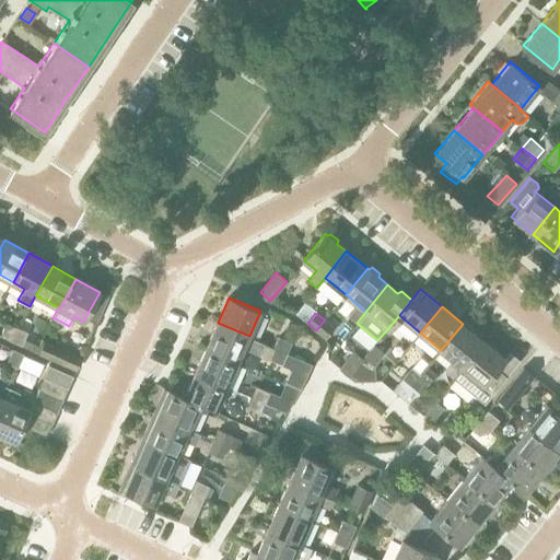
[(334,327),(325,319),(316,330),(325,338),(334,327)]
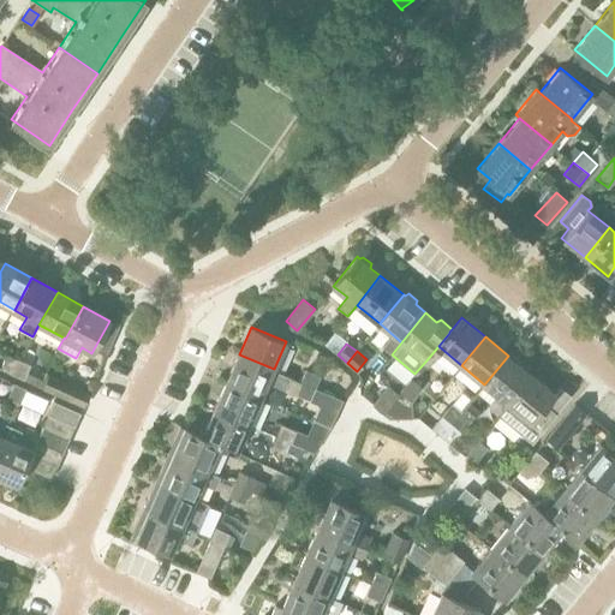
[(262,396),(274,369),(239,354),(227,382),(262,396)]
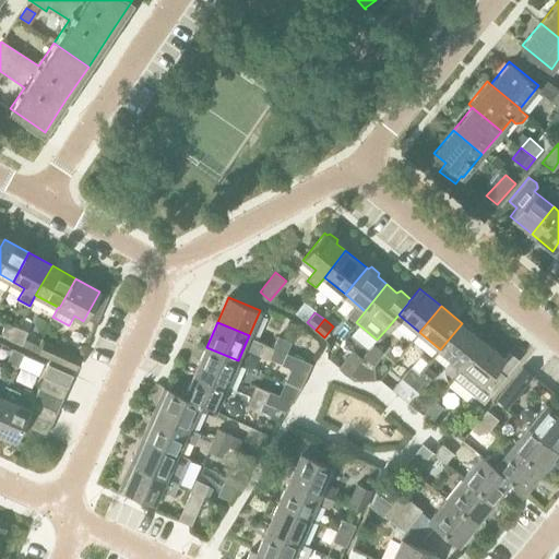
[(1,335),(11,340),(16,329),(16,328),(7,323),(1,335)]
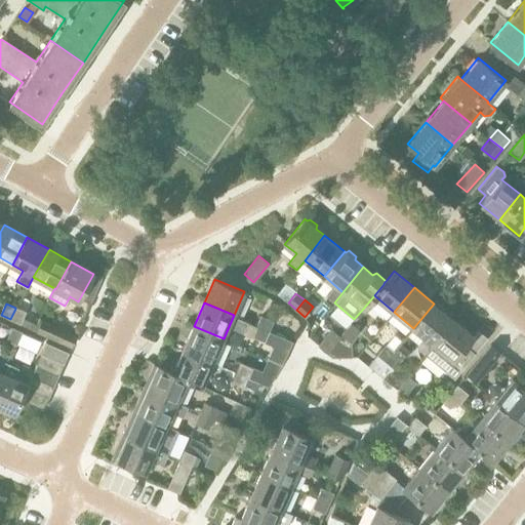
[(453,319),(434,304),(413,328),(422,336),(416,344),(417,349),(423,354),(433,344),(453,319)]
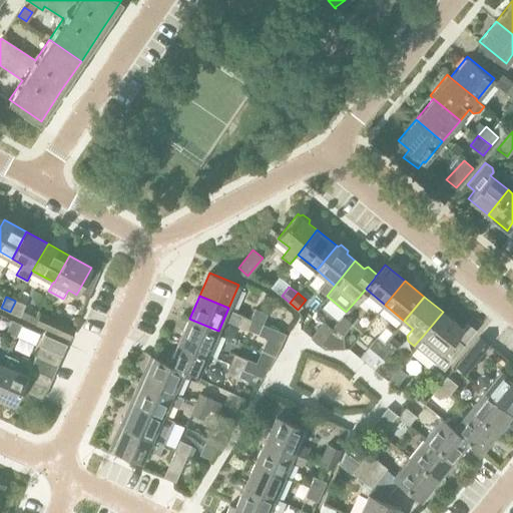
[(25,305),(15,301),(15,302),(10,312),(20,317),(25,305)]
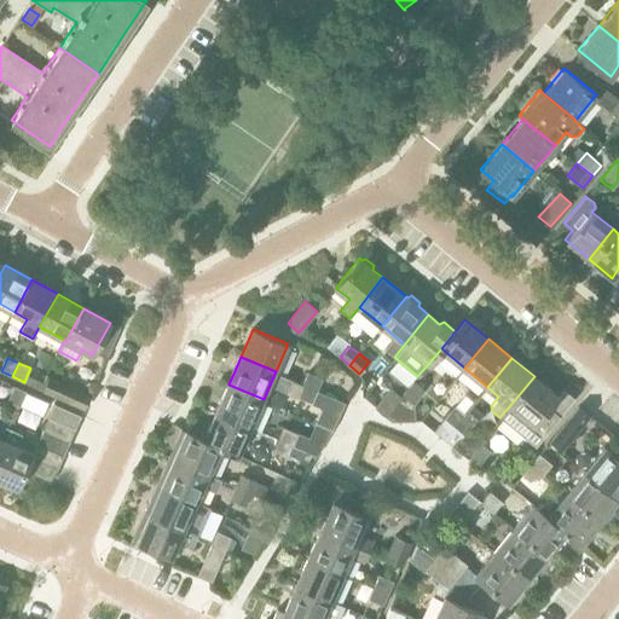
[(308,372),(304,383),(317,389),(322,379),(308,372)]
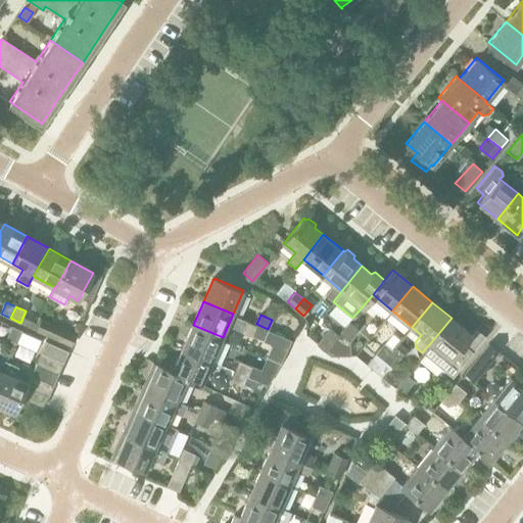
[(472,334),(452,318),(431,342),(422,352),(453,378),(473,352),(463,344),(472,334)]
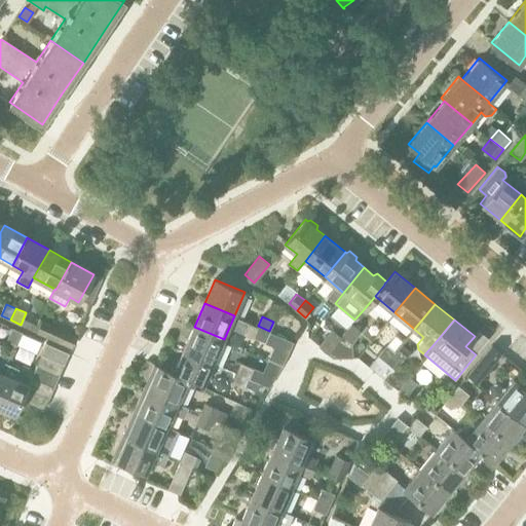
[(72,346),(76,335),(43,321),(38,332),(72,346)]
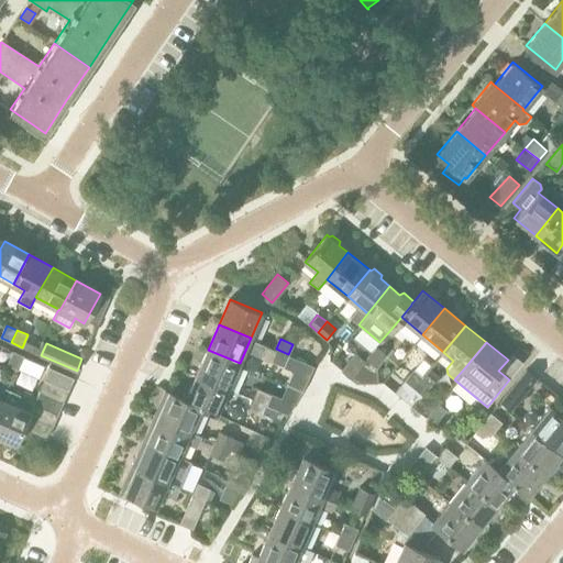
[(367,357),(365,360),(352,376),(353,377),(357,382),(371,381),(371,374),(377,366),(376,365),(385,354),(376,348),(367,357)]
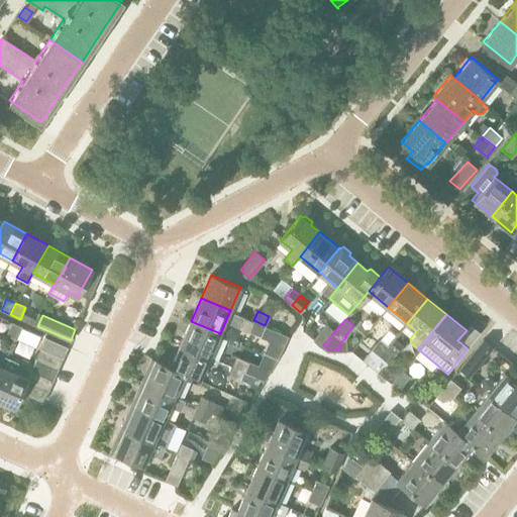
[(261,335),(265,325),(253,320),(248,330),(261,335)]
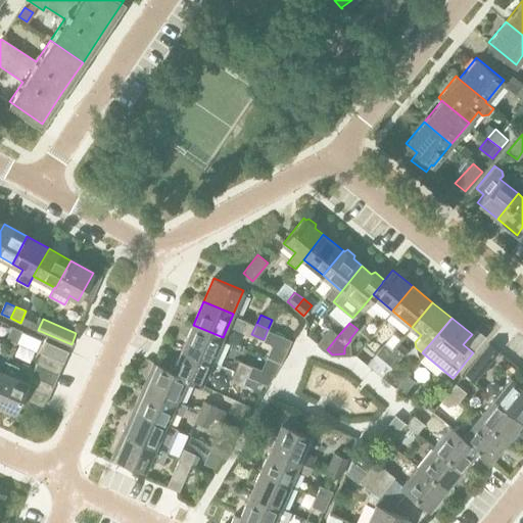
[(193,325),(183,347),(200,355),(212,361),(223,337),(193,325)]
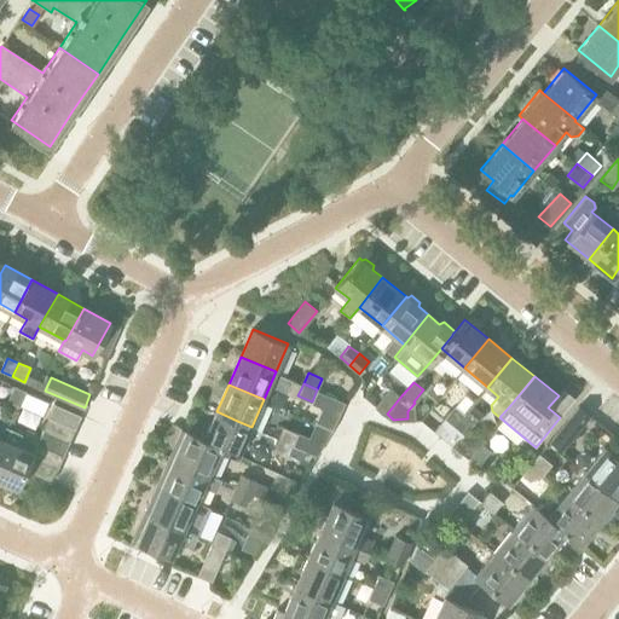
[(25,391),(15,387),(9,400),(19,405),(25,391)]
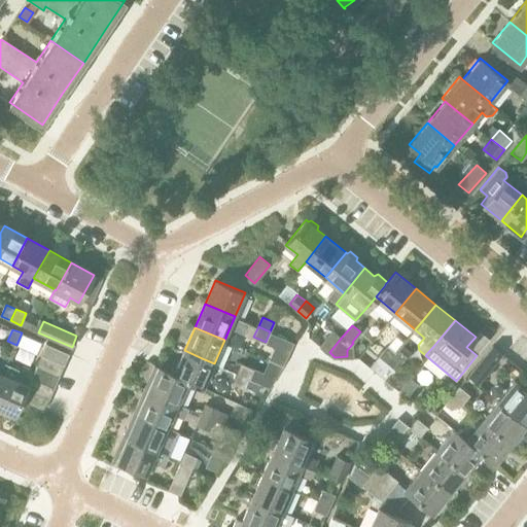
[(330,353),(329,352),(342,337),(332,329),(318,347),(328,355),(330,353)]
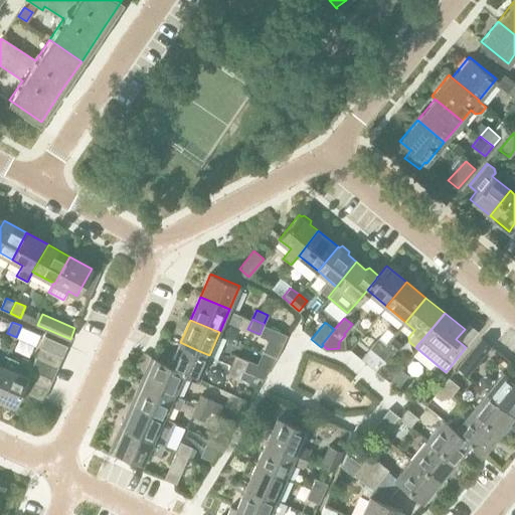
[(45,336),(41,347),(62,356),(67,346),(45,336)]
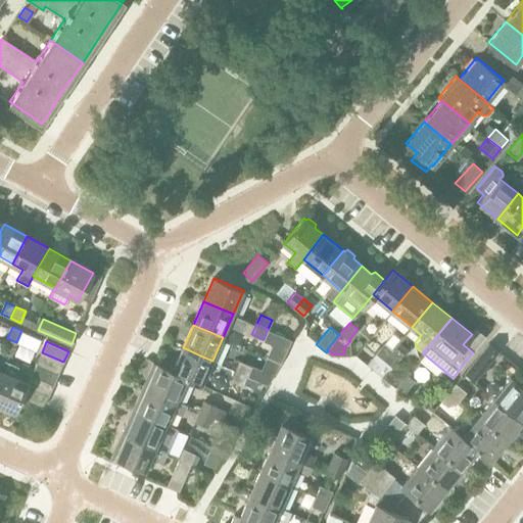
[(399,342),(393,350),(401,357),(408,349),(399,342)]
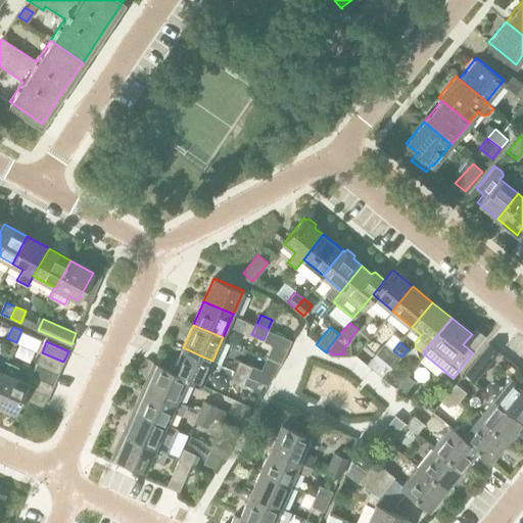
[(376,353),(384,361),(393,350),(384,343),(376,353)]
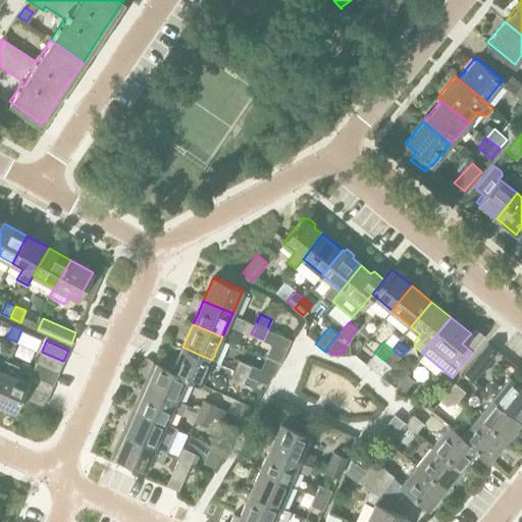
[(200,355),(183,347),(172,370),(187,376),(187,377),(202,383),(212,360),(200,355)]
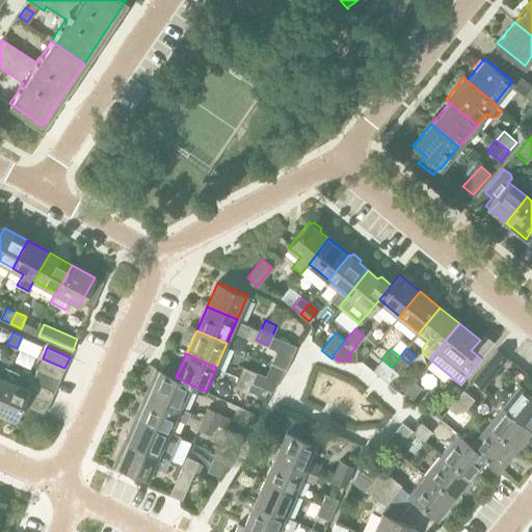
[(408,363),(400,356),(391,367),(400,373),(408,363)]
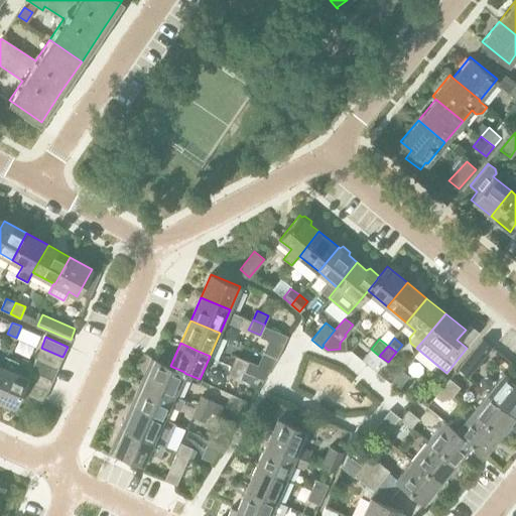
[(36,358),(58,368),(62,357),(41,348),(36,358)]
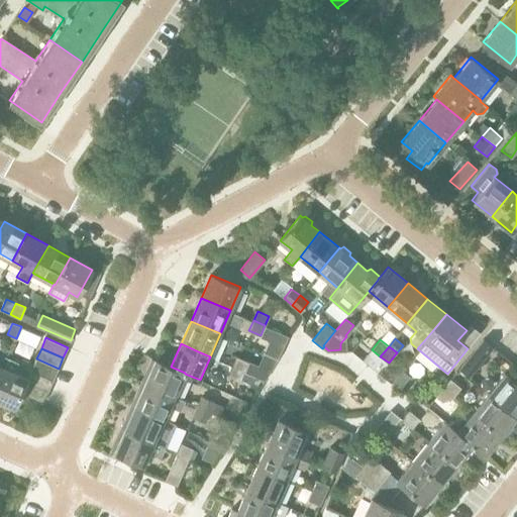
[(484,356),(475,349),(458,368),(469,376),(484,356)]
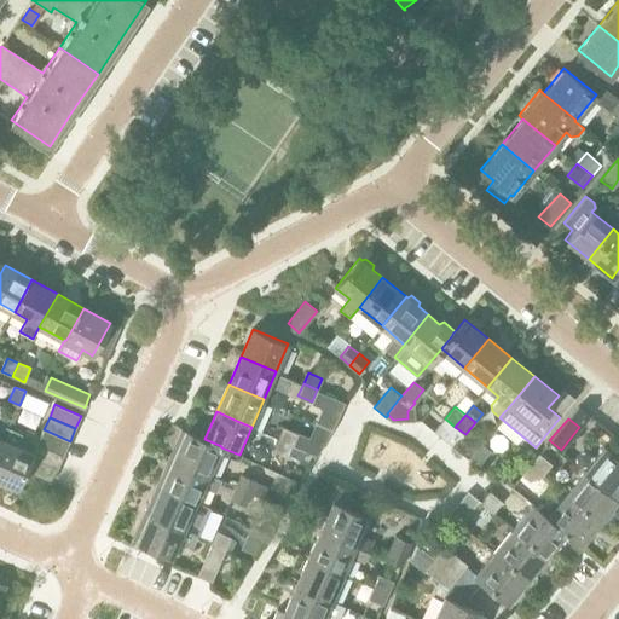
[(284,427),(279,439),(293,445),(298,434),(284,427)]
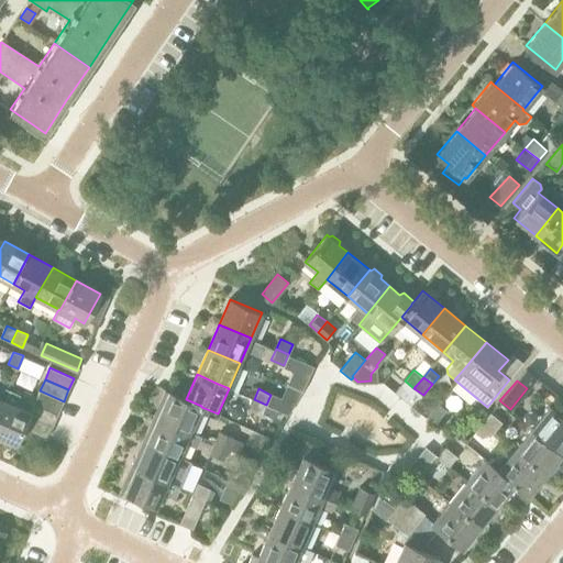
[(0,435),(17,443),(23,428),(29,415),(31,411),(15,405),(20,395),(9,389),(4,399),(0,409),(0,435)]
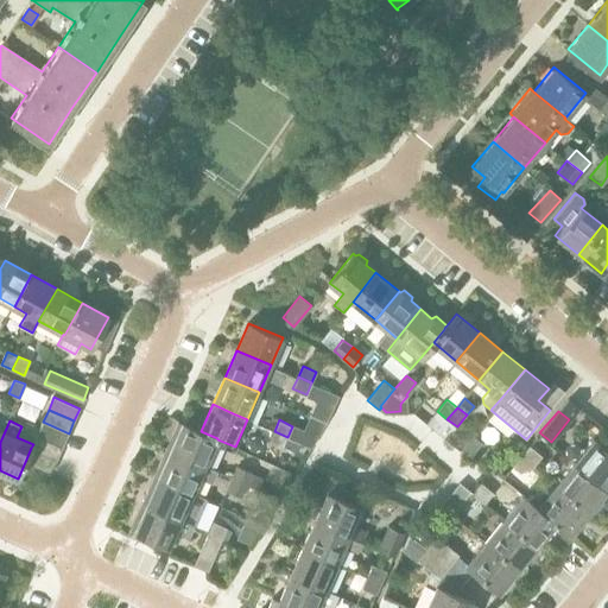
[(37,435),(63,447),(69,434),(43,422),(37,435)]
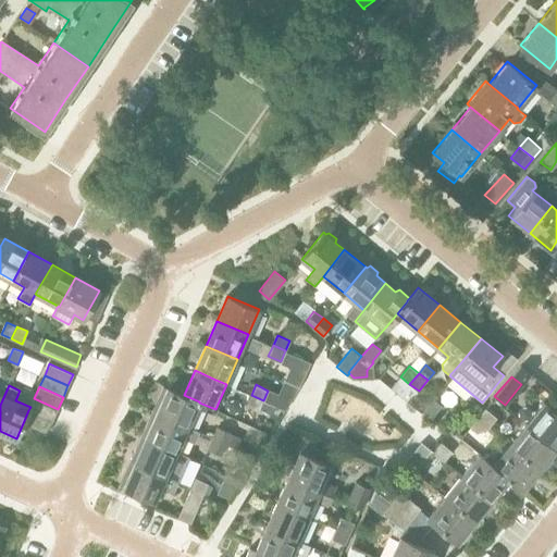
[(156,412),(188,428),(199,403),(199,401),(184,395),(166,387),(163,386),(157,400),(160,403),(156,412)]
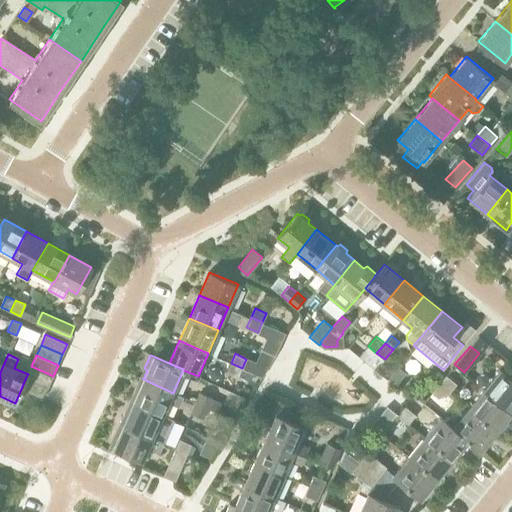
[(238,378),(242,368),(231,363),(226,373),(238,378)]
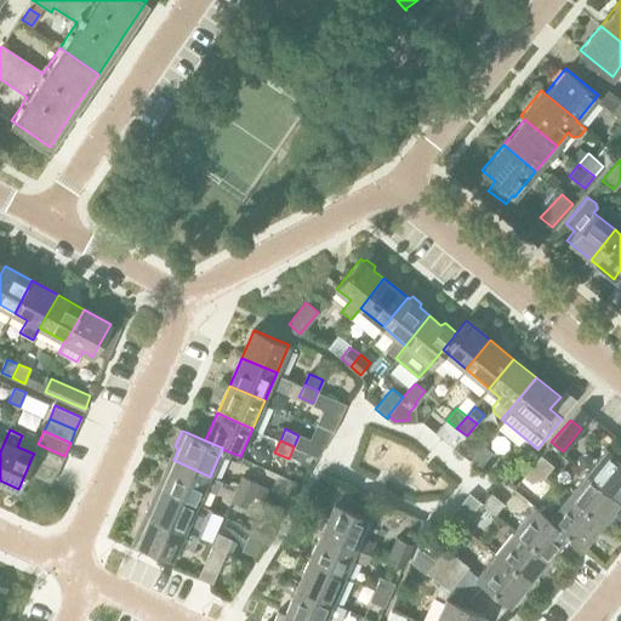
[(32,457),(58,469),(64,456),(38,444),(34,454),(32,457)]
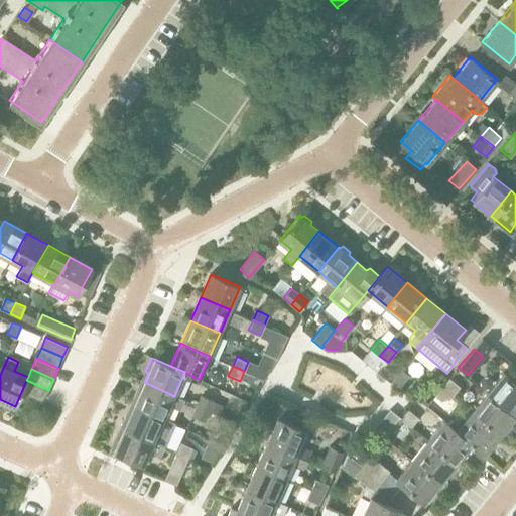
[(515,382),(504,372),(488,391),(515,414),(515,413),(515,382)]
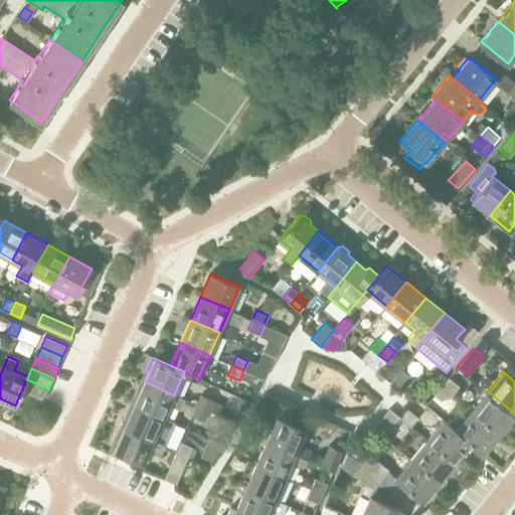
[(449,377),(442,386),(453,395),(460,386),(449,377)]
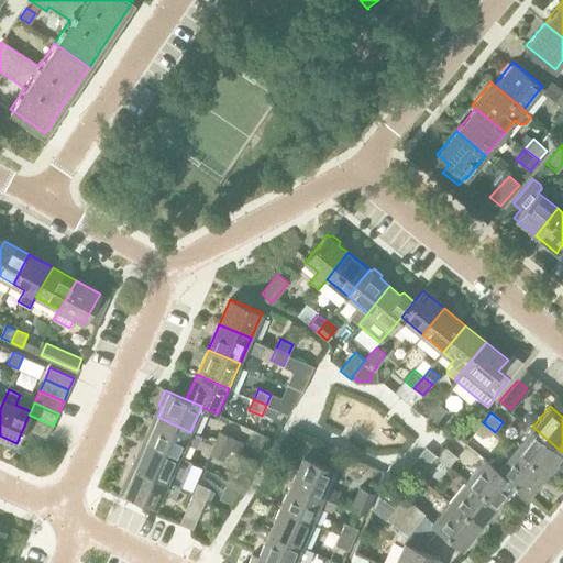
[(29,415),(23,428),(47,438),(53,426),(29,415)]
